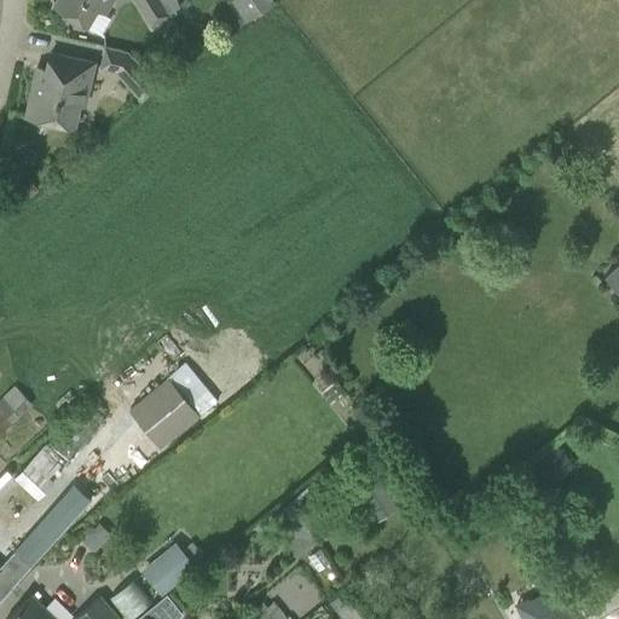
[(56,0),(53,6),(74,19),(86,27),(100,35),(111,18),(104,15),(113,0),(56,0)]
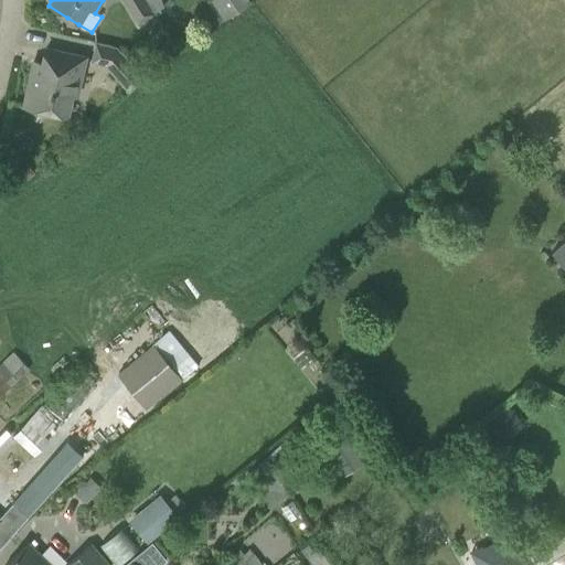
[(146,0),(123,0),(138,22),(153,13),(146,0)]
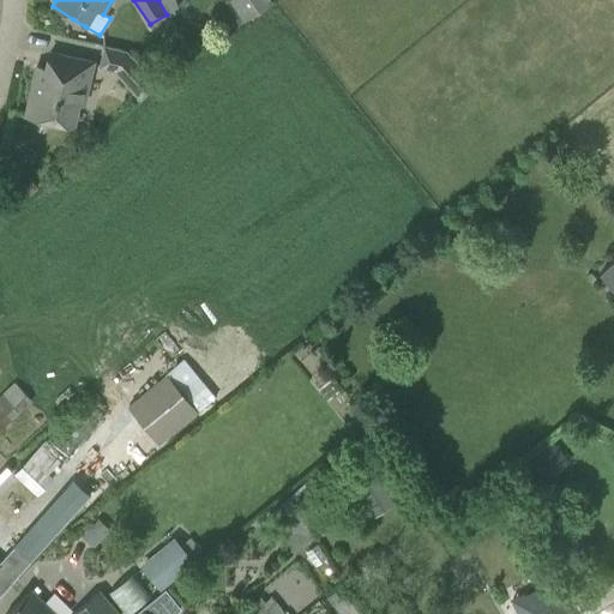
[(228,0),(244,22),(272,4),(269,0),(228,0)]
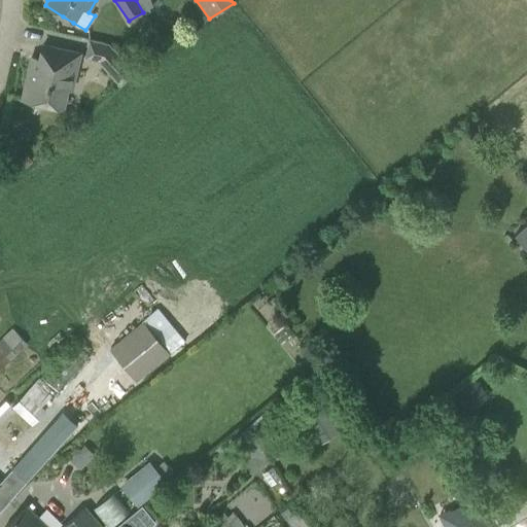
[(98,61),(119,85),(135,72),(109,43),(89,38),(84,58),(98,61)]
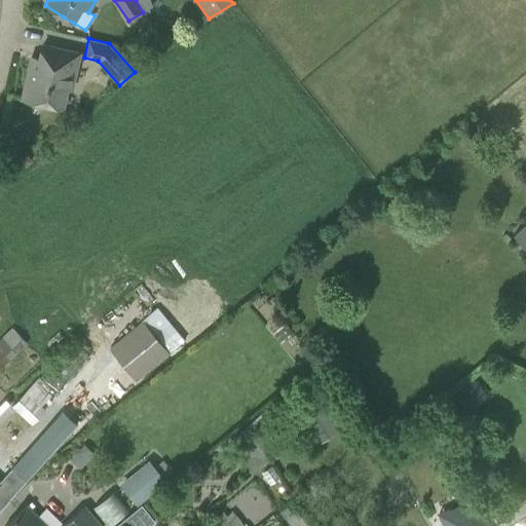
[(79,53),(63,49),(42,45),(39,59),(32,58),(23,99),(63,107),(71,71),(75,72),(79,53)]
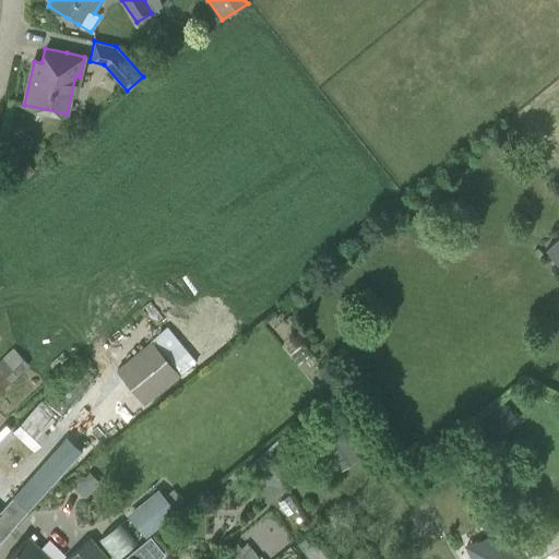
[(558,263),(558,237),(546,249),(558,263)]
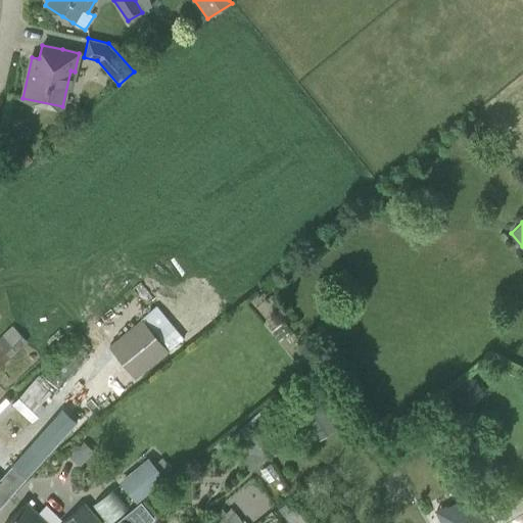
[(168,350),(184,338),(159,306),(143,320),(142,319),(109,345),(136,379),(169,351),(168,350)]
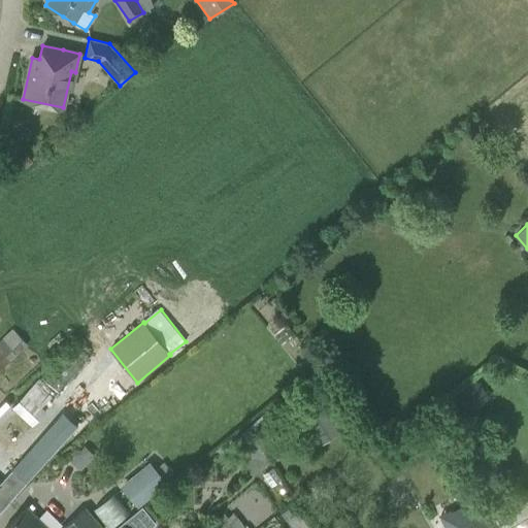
[(0,371),(28,344),(12,329),(0,340),(0,371)]
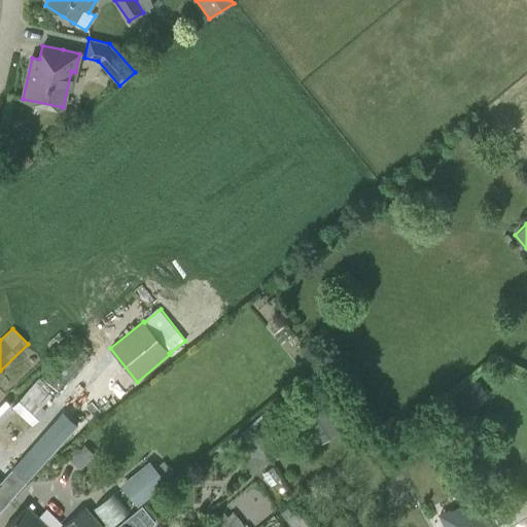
[(25,390),(11,406),(33,426),(46,411),(38,403),(48,393),(35,382),(26,391),(25,390)]
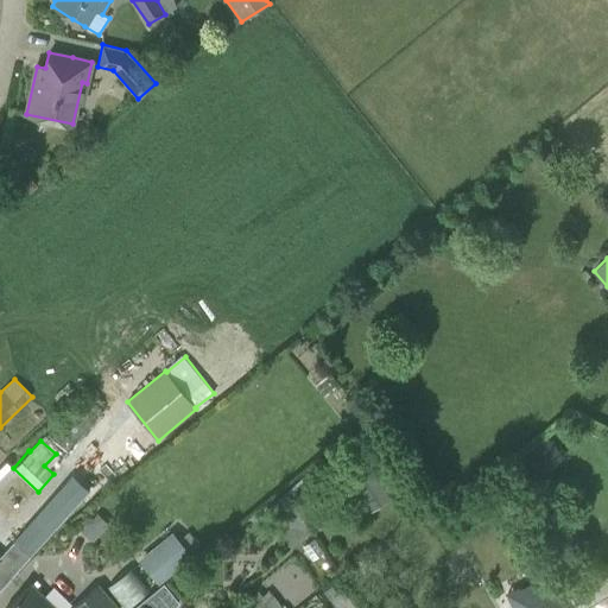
[(373,510),(394,495),(377,469),(355,483),(373,510)]
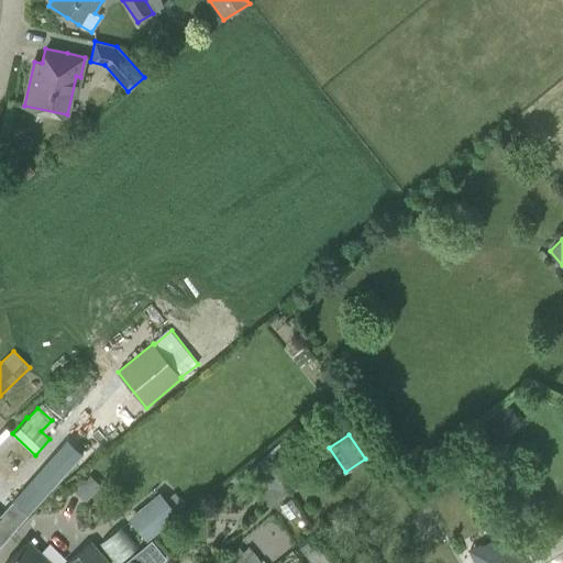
[(265,456),(253,465),(268,487),(280,478),(265,456)]
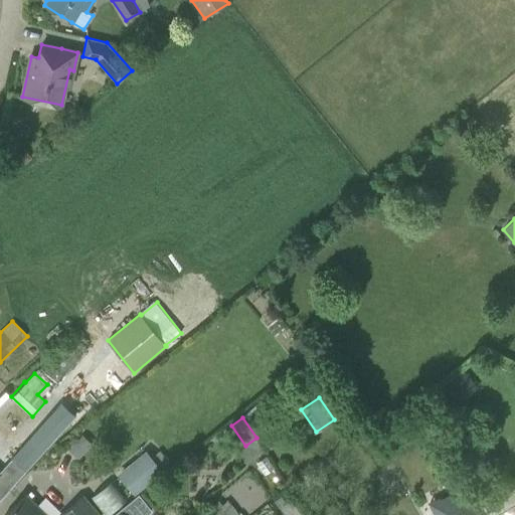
[(25,471),(55,438),(41,424),(12,458),(25,471)]
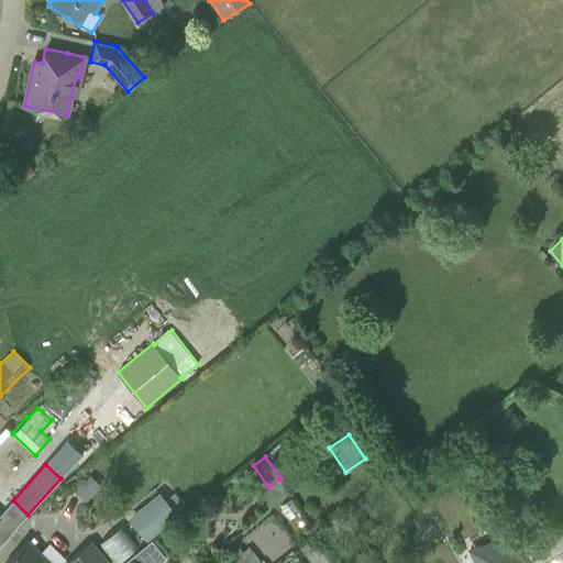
[(161,493),(150,501),(168,523),(178,515),(161,493)]
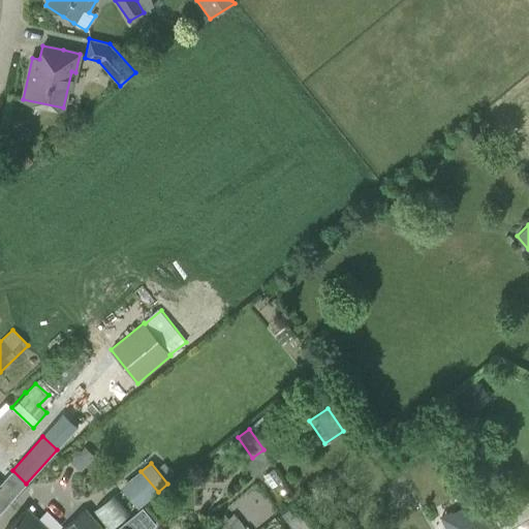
[(0,512),(26,484),(12,470),(0,483),(0,512)]
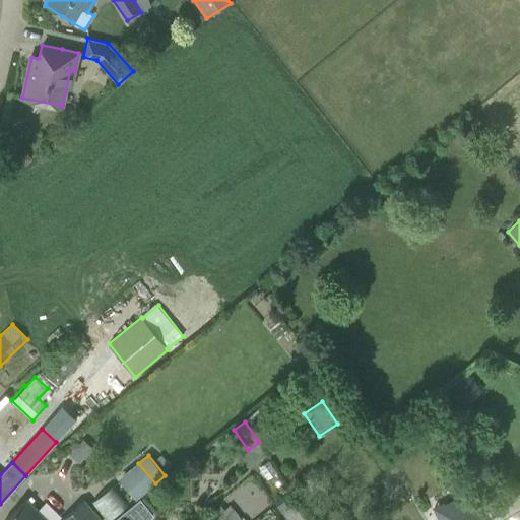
[(111,485),(91,502),(106,519),(108,519),(127,504),(111,485)]
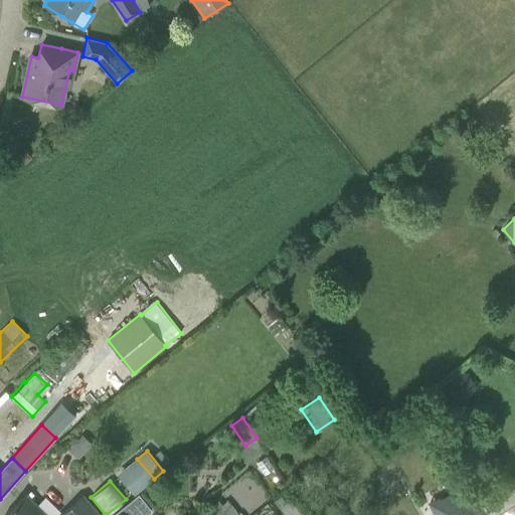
[(319,482),(297,495),(308,514),(312,514),(332,503),(319,482)]
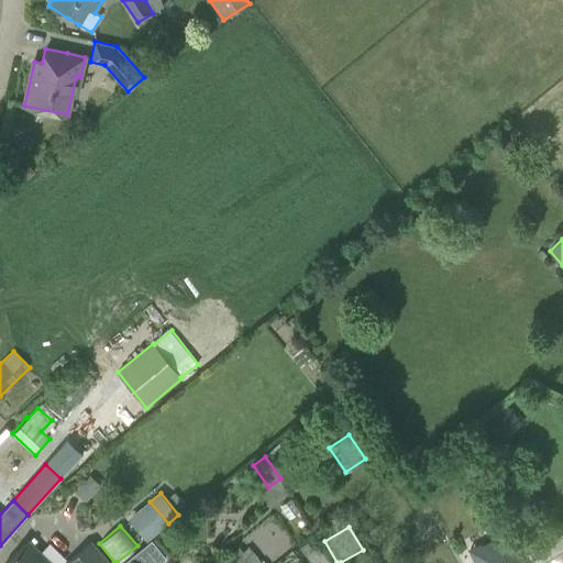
[(470,551),(476,562),(512,562),(525,556),(510,529),(470,551)]
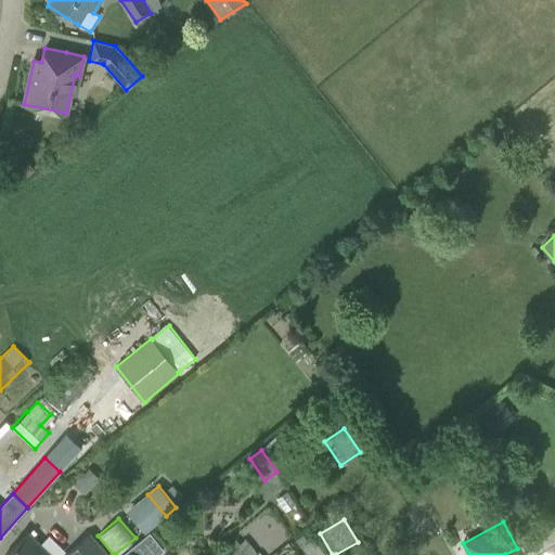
[(554,554),(554,524),(520,544),(526,554),(536,554),(554,543),(554,554)]
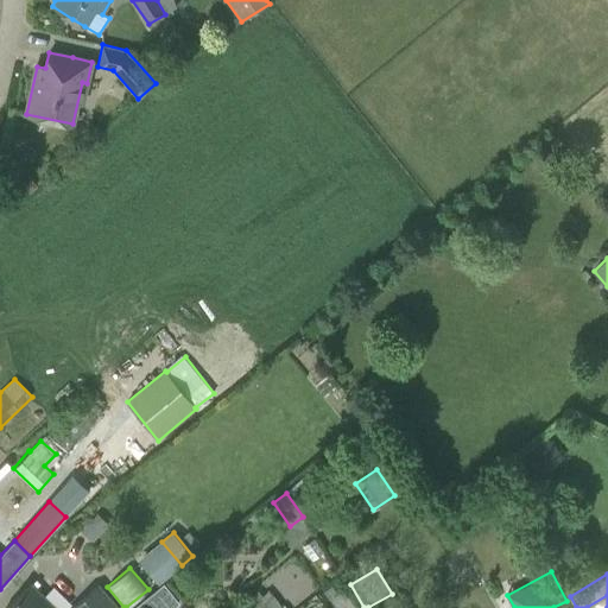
[(119,607),(100,584),(70,607),(56,607),(31,583),(5,607),(119,607)]
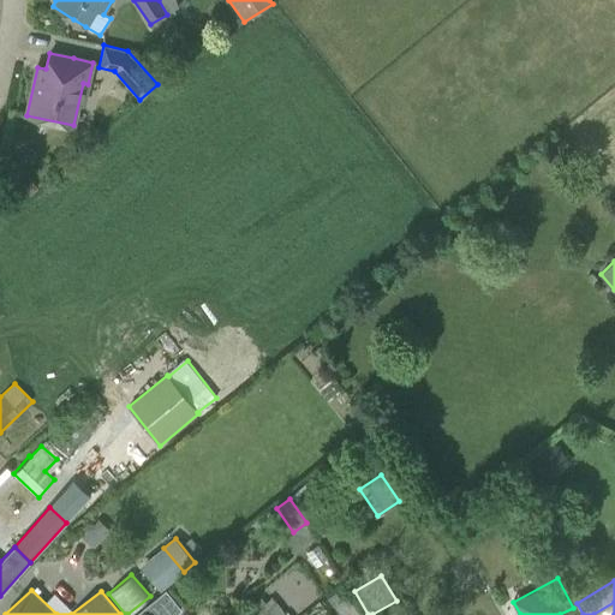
[(288,614),(287,613),(285,614),(272,598),(266,603),(262,598),(246,610),(250,614),(288,614)]
